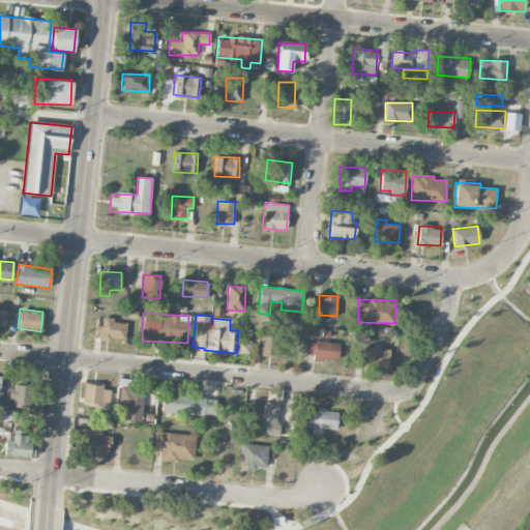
[(114,318),(102,317),(101,325),(95,325),(94,339),(125,341),(126,323),(114,322),(114,318)]
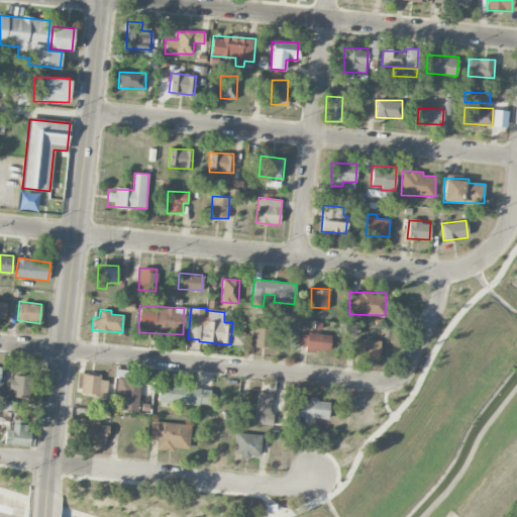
[(350,325),(345,324),(344,333),(358,334),(358,328),(350,327),(350,325)]
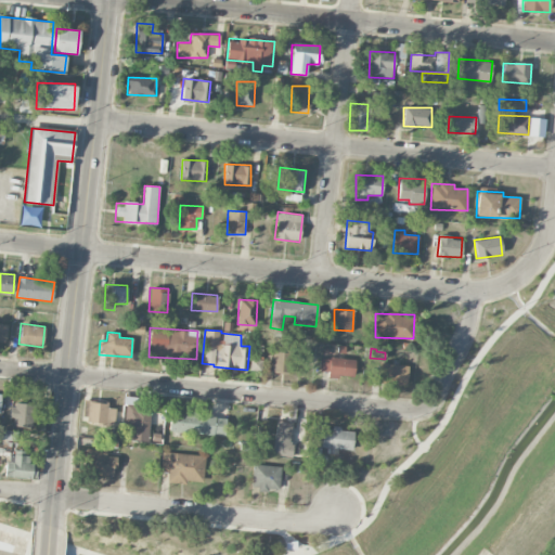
[(271,372),(291,373),(292,352),(272,351),(271,372)]
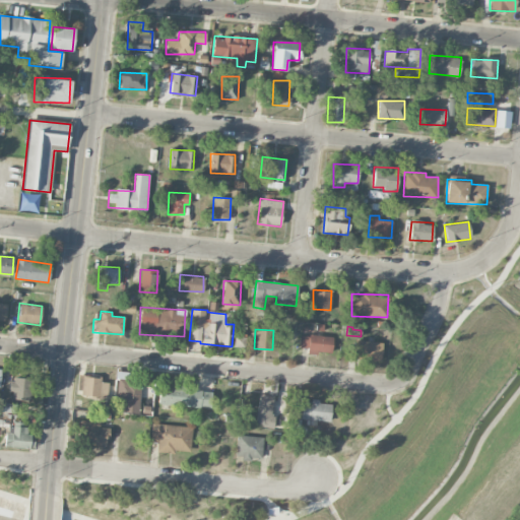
[(300,347),(308,348),(308,352),(331,353),(332,333),(301,332),(300,347)]
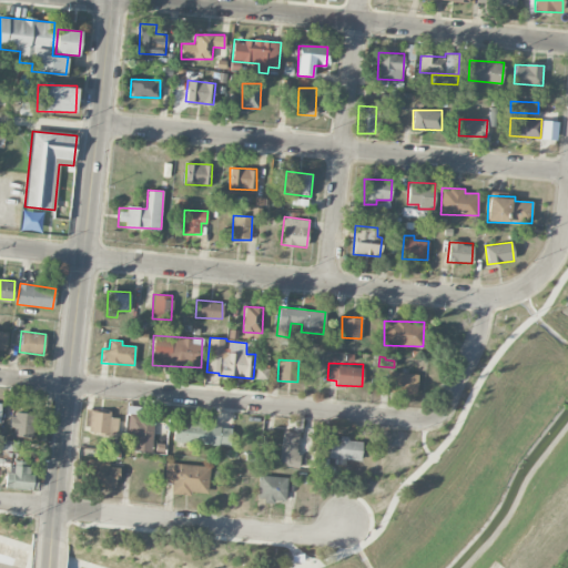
[(266,379),(267,368),(256,367),(255,378),(266,379)]
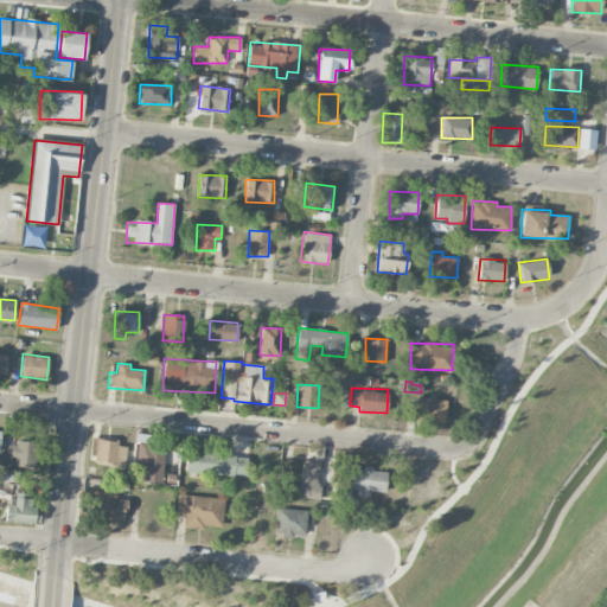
[(445,421),(446,398),(415,397),(414,420),(445,421)]
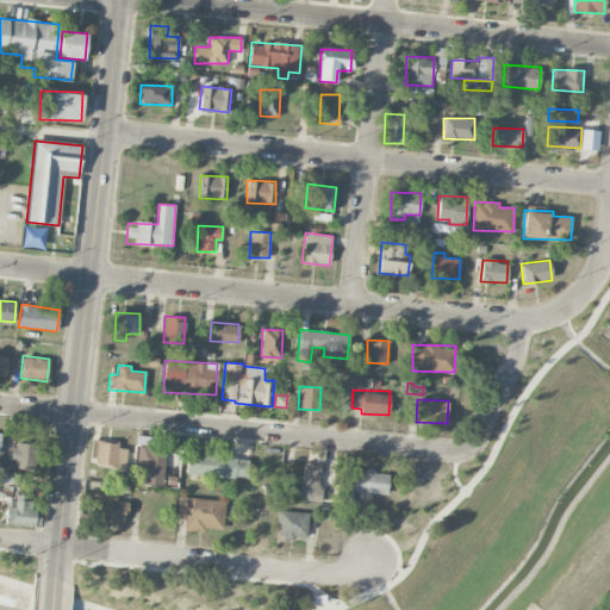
[(38,444),(14,442),(12,467),(36,470),(38,444)]
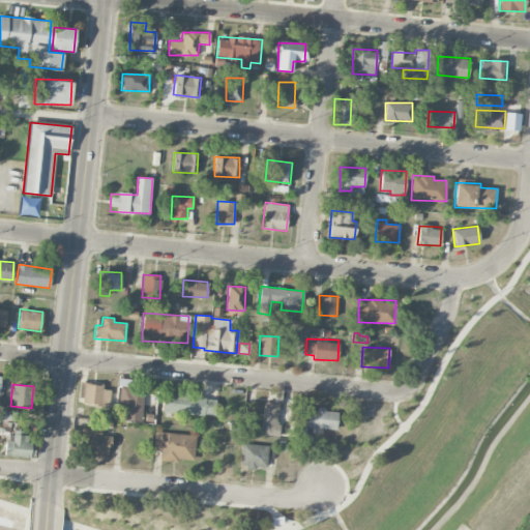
[(110,385),(81,384),(80,404),(109,405),(110,385)]
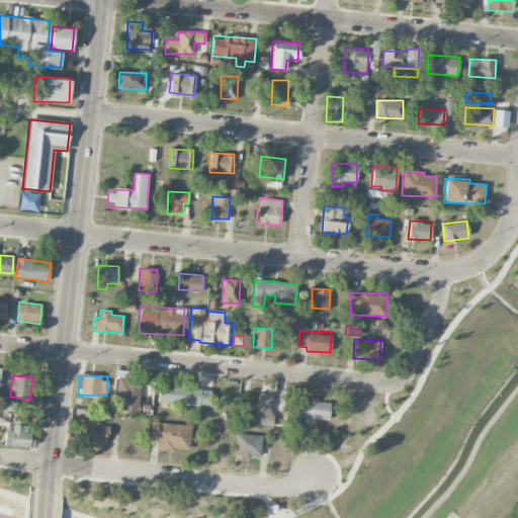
[(141,380),(116,378),(114,401),(122,401),(121,411),(138,412),(141,380)]
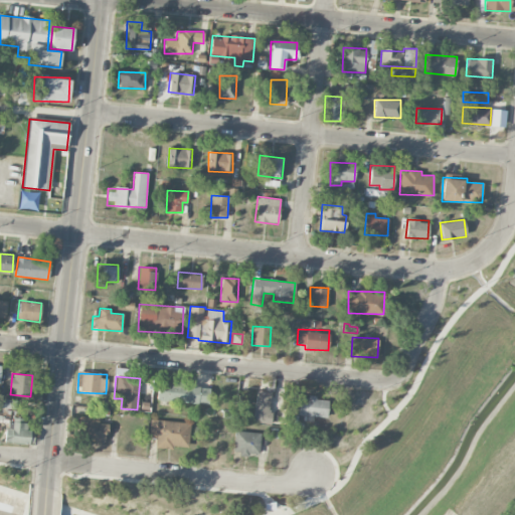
[(169,382),(169,384),(159,383),(157,399),(207,404),(209,385),(169,382)]
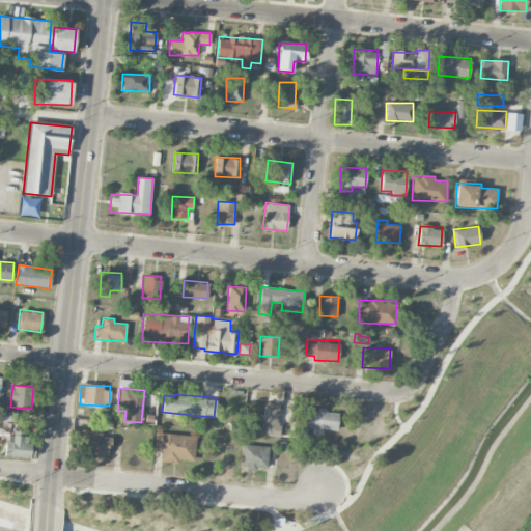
[(277,437),(280,402),(264,400),(261,436),(277,437)]
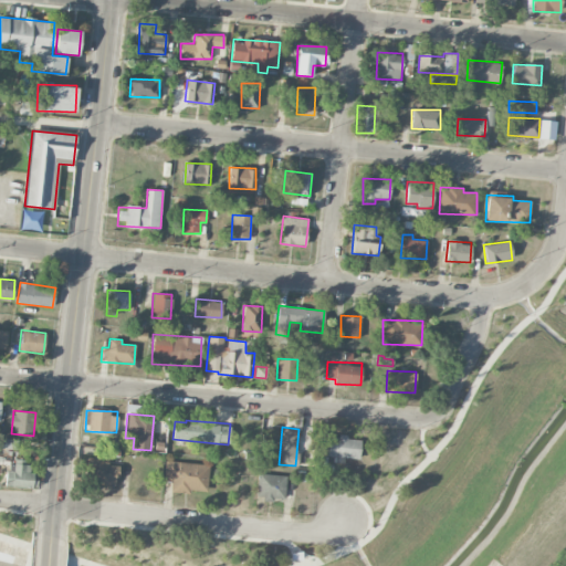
[(329,435),(326,458),(358,461),(360,439),(329,435)]
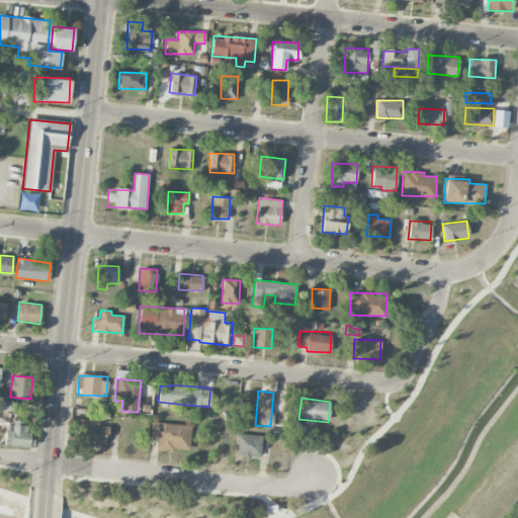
[(1,410),(15,412),(16,403),(2,401),(1,410)]
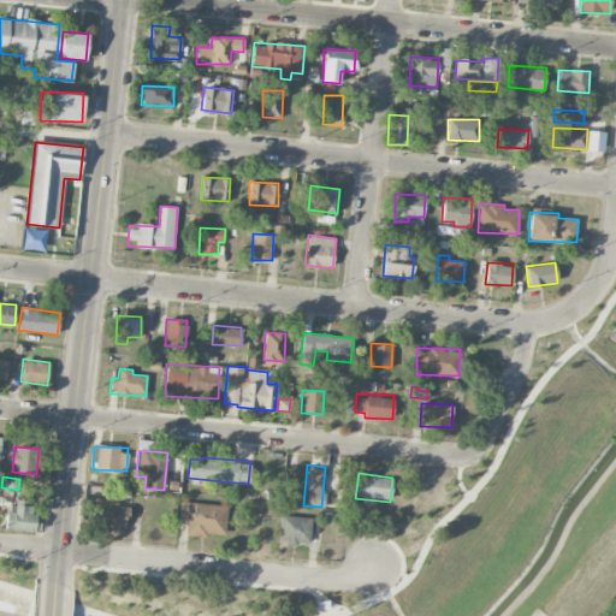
[(118,498),(94,497),(93,525),(126,526),(126,507),(118,507),(118,498)]
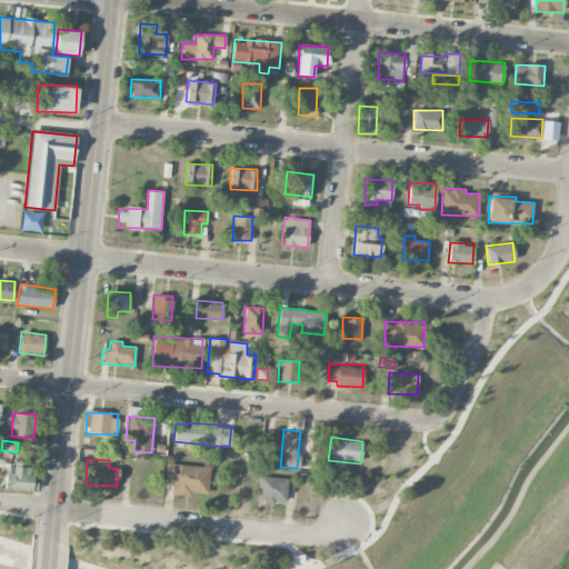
[(31,476),(31,463),(9,462),(8,489),(37,490),(37,476),(31,476)]
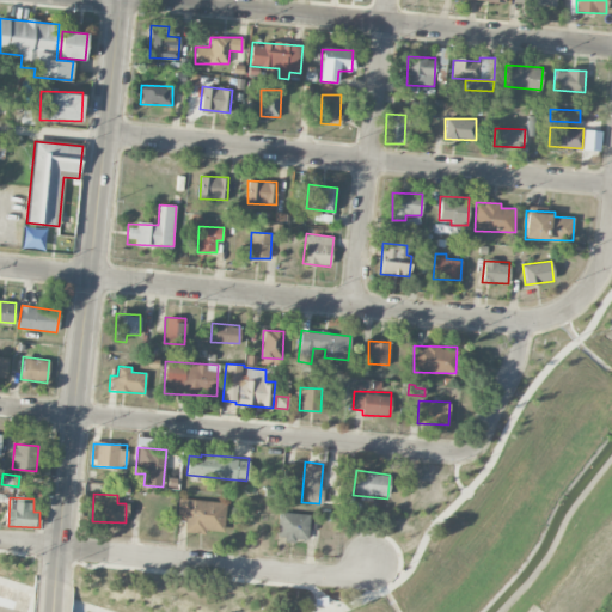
[(184,531),(204,533),(204,528),(224,531),(226,503),(179,497),(177,520),(185,520),(184,531)]
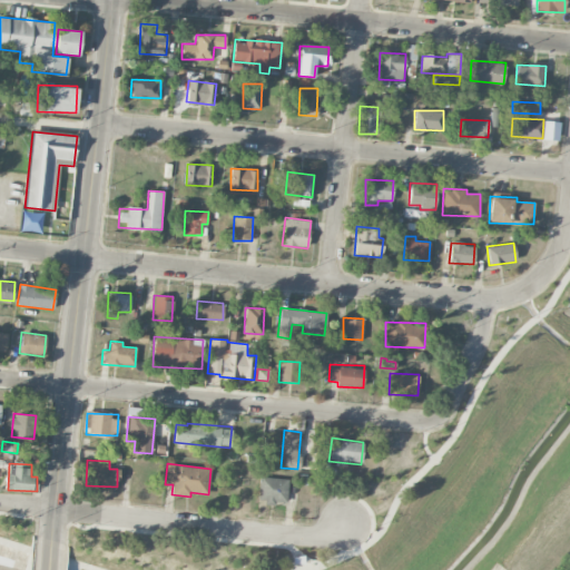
[(287,503),(288,479),(259,478),(258,502),(287,503)]
